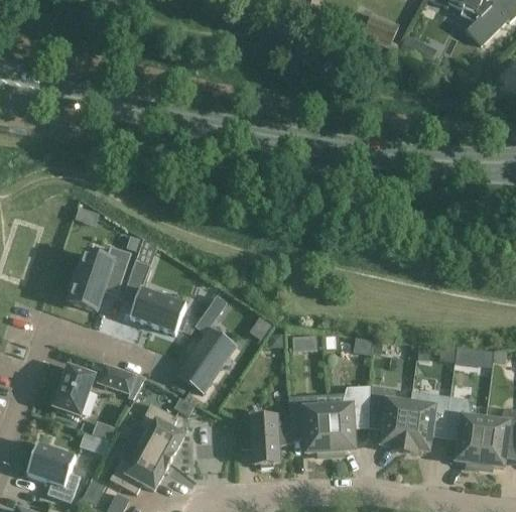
[(285,0),(283,9),(317,18),(321,0),(285,0)]
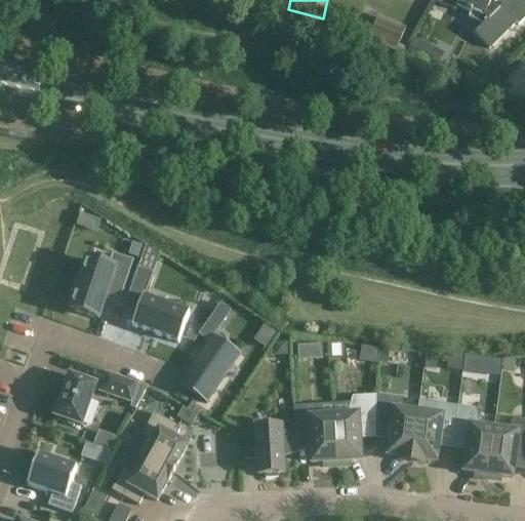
[(440,0),(455,6),(457,2),(486,15),(488,17),(474,32),(488,46),(515,21),(518,24),(524,15),(524,0),(440,0)]
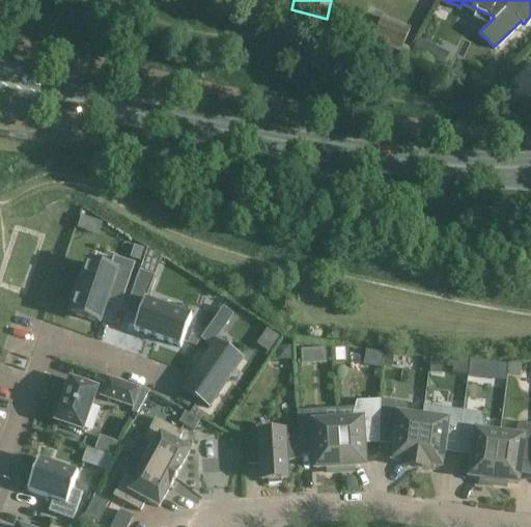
[(411,25),(383,12),(374,32),(402,45),(411,25)]
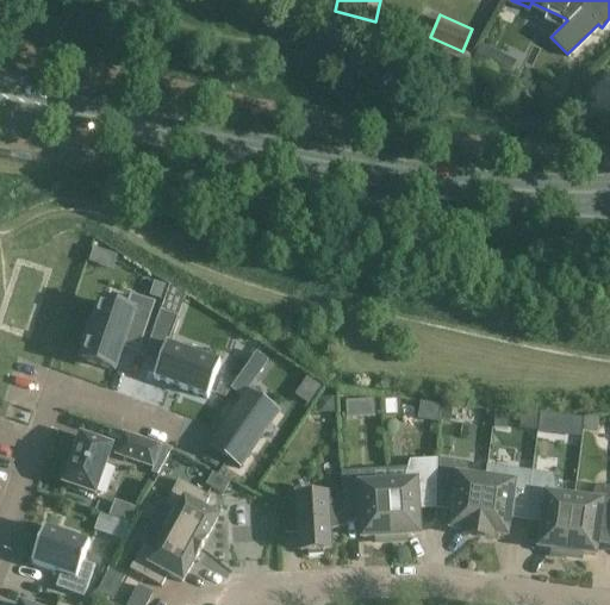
[(602,83),(598,105),(609,106),(609,86),(603,85),(602,83)]
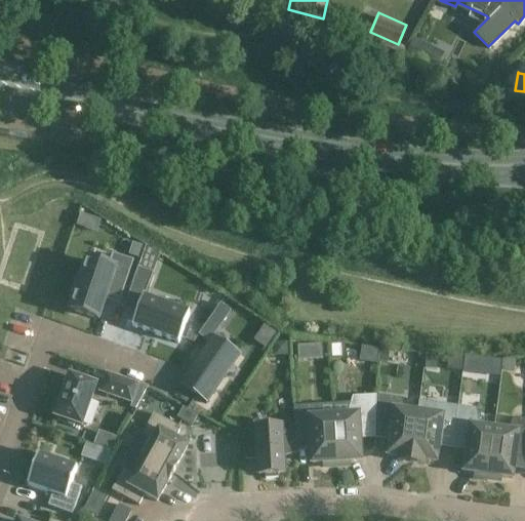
[(81,211),(77,223),(96,229),(101,217),(81,211)]
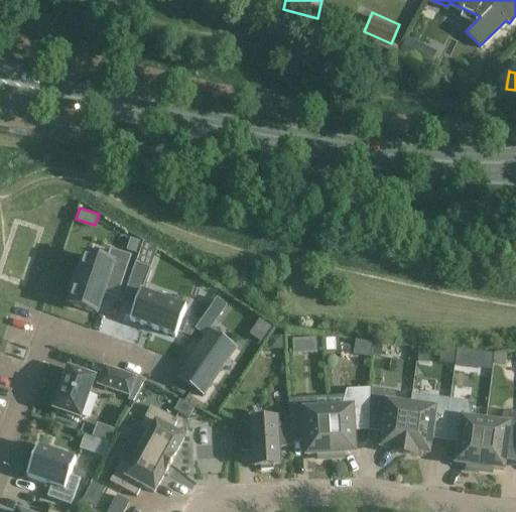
[(129,235),(125,247),(137,251),(141,240),(129,235)]
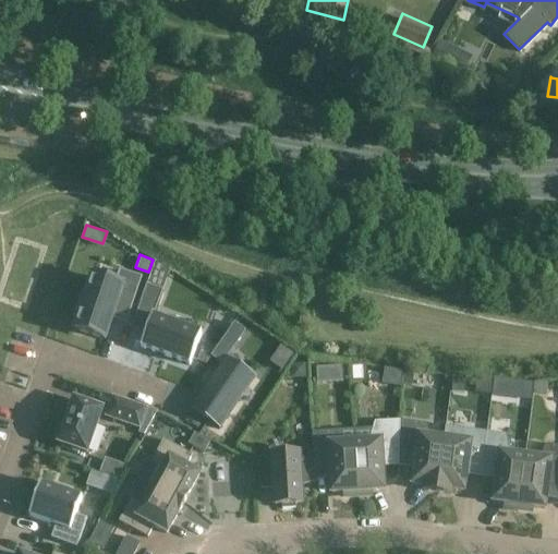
[(81,309),(74,327),(98,335),(105,337),(116,304),(131,310),(142,276),(120,268),(116,282),(93,274),(87,291),(82,290),(75,308),(81,309)]
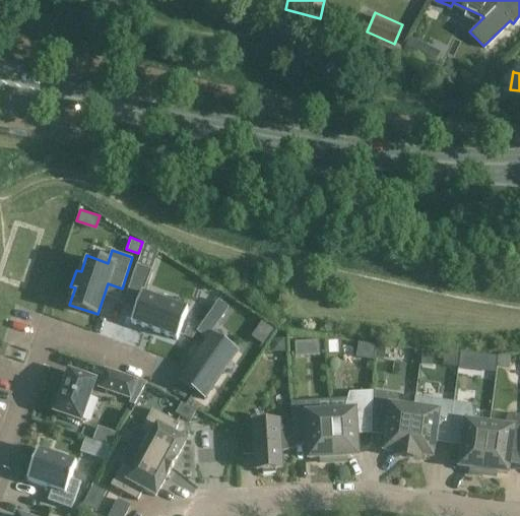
[(143,293),(151,268),(136,263),(124,299),(137,304),(131,322),(177,337),(187,308),(143,293)]
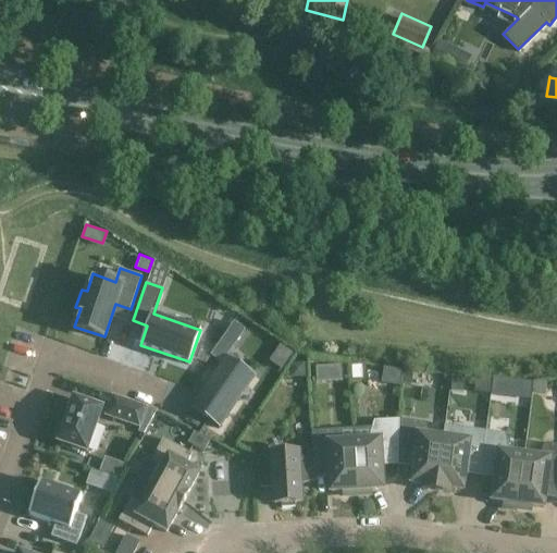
[(234,320),(210,354),(222,361),(226,355),(245,328),(234,320)]
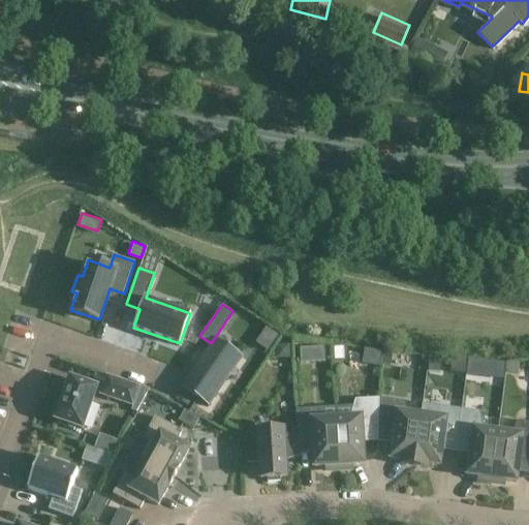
[(190,329),(187,339),(195,342),(199,336),(201,333),(199,331),(197,334),(190,329)]
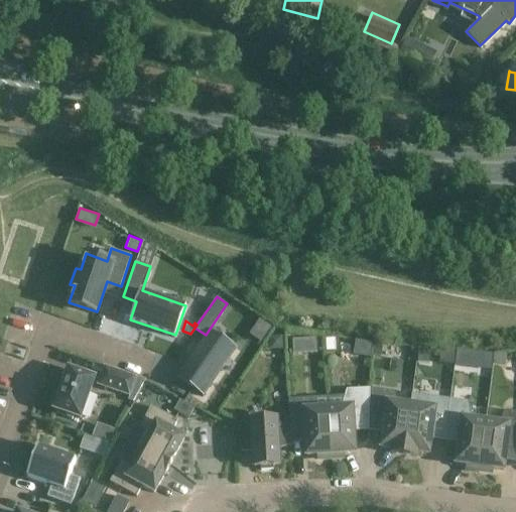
[(202,340),(176,377),(203,394),(236,346),(223,337),(215,349),(202,340)]
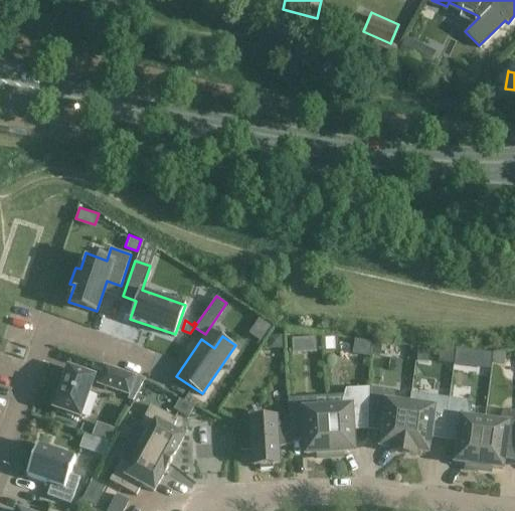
[(418,344),(416,359),(426,360),(427,345),(418,344)]
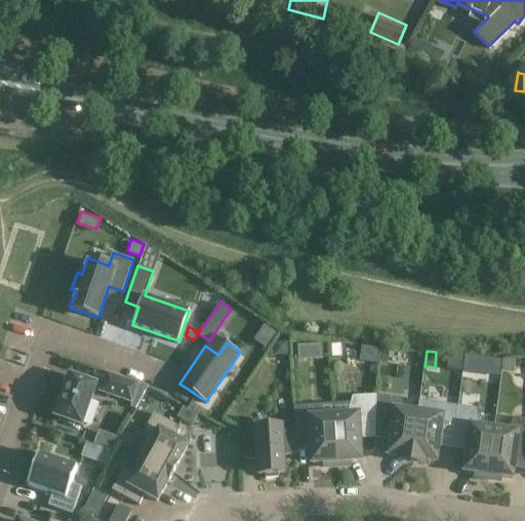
[(132,400),(138,382),(107,369),(99,389),(132,400)]
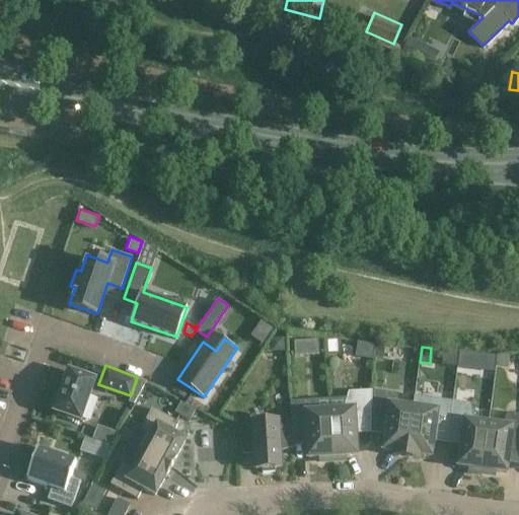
[(61,382),(64,383),(55,410),(59,411),(57,414),(73,420),(74,417),(80,419),(95,378),(69,369),(68,371),(65,370),(61,382)]
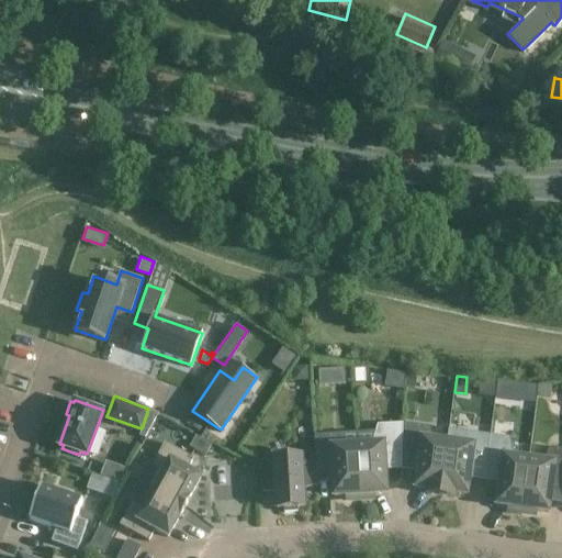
[(371,443),(357,444),(360,497),(374,497),(374,492),(386,491),(384,453),(402,453),(403,421),(378,422),(371,443)]
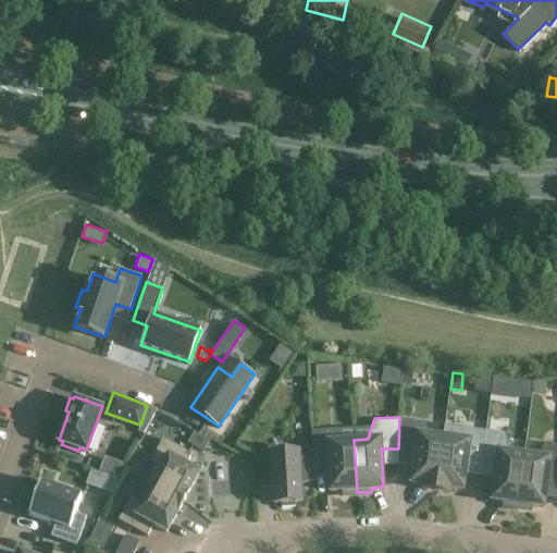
[(436,489),(443,437),(430,434),(426,420),(399,417),(398,449),(416,451),(411,481),(423,482),(423,487),(436,489)]
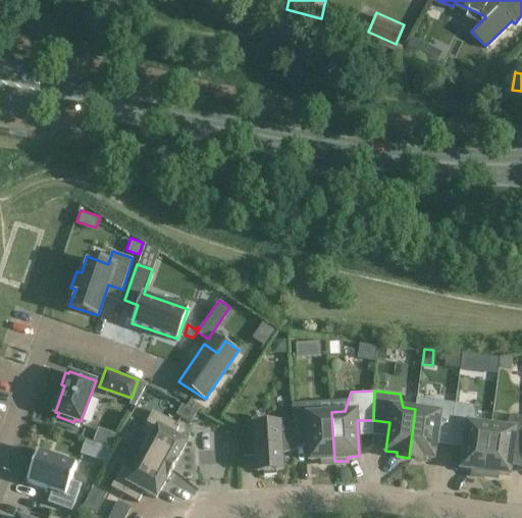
[(415,409),(409,458),(422,460),(422,456),(433,457),(437,428),(452,430),(455,402),(434,399),(417,397),(415,409)]
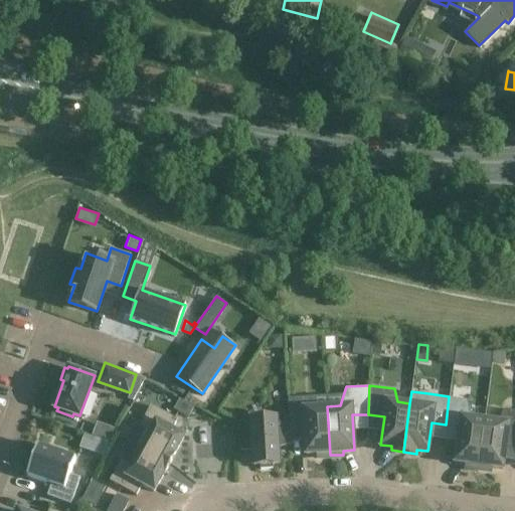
[(288,396),(290,420),(291,424),(304,423),(306,453),(317,452),(318,456),(330,455),(327,406),(314,406),(309,395),(288,396)]
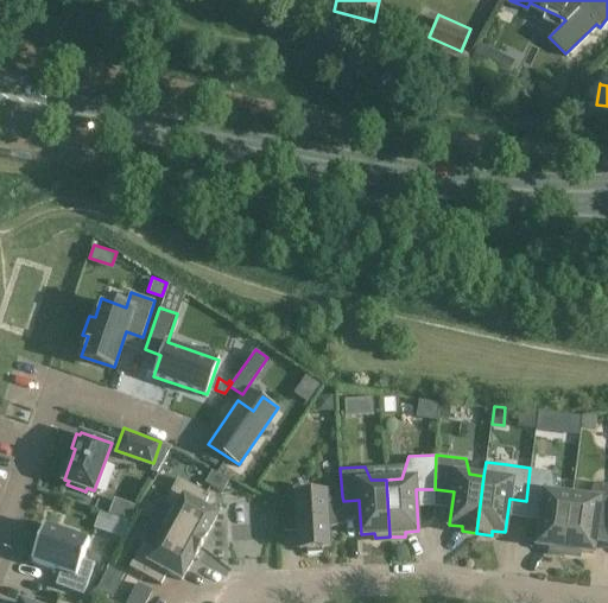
[(552,470),(530,468),(526,501),(543,503),(537,544),(550,545),(550,550),(564,552),(572,495),(557,493),(552,470)]
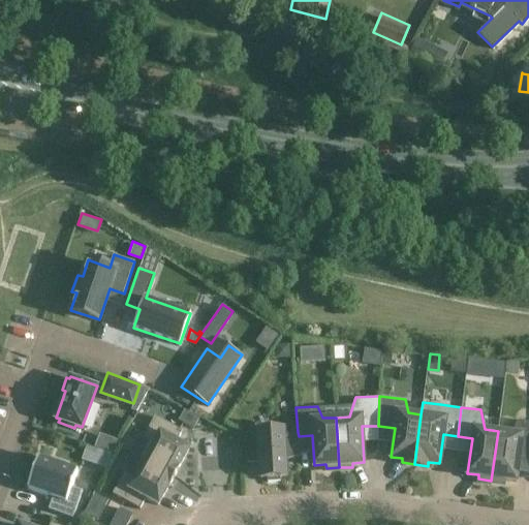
[(133,444),(129,451),(145,459),(174,475),(179,466),(189,446),(177,440),(183,429),(155,414),(144,435),(139,433),(133,444)]
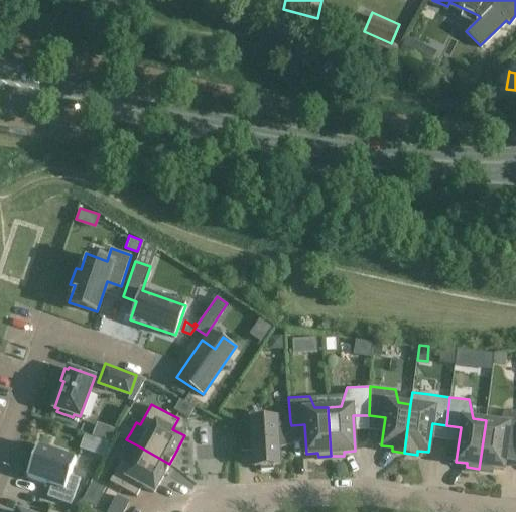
[(515,437),(515,409),(505,408),(498,421),(486,420),(479,469),(492,471),(492,467),(503,468),(507,437),(515,437)]
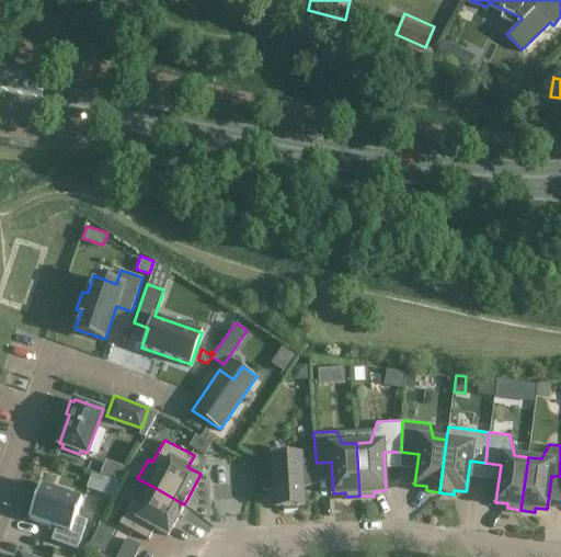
[(316,458),(300,459),(300,455),(274,456),(264,451),(260,457),(261,481),(275,480),(276,506),(283,504),(284,509),(297,509),(297,504),(304,503),(302,486),(318,480),(317,463),(316,458)]
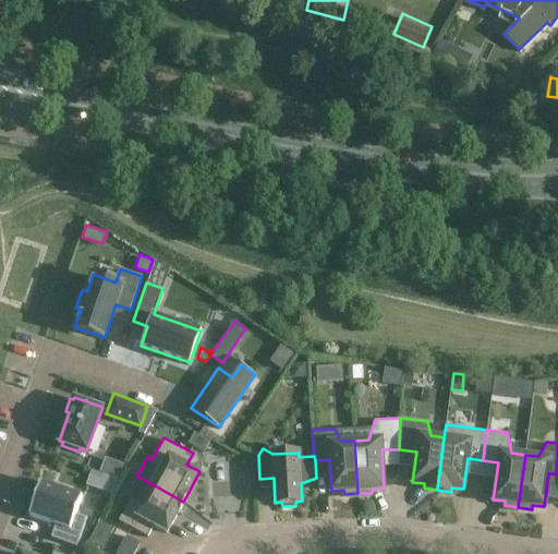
[(101,455),(99,469),(87,467),(85,484),(112,488),(116,457),(101,455)]
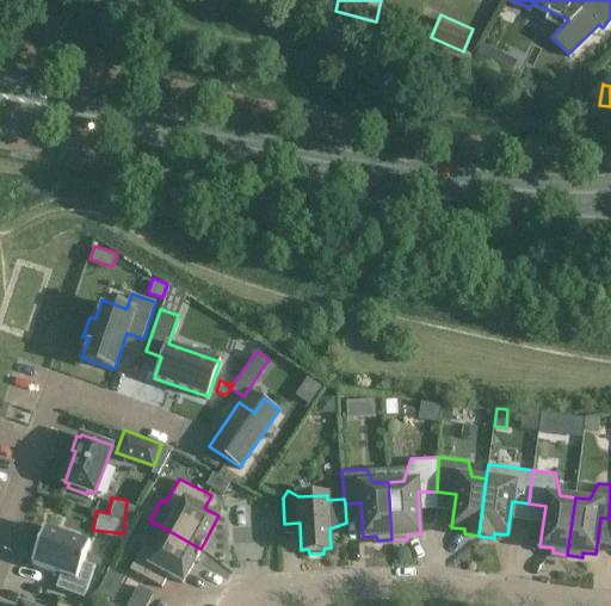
[(82,561),(90,543),(74,537),(75,533),(60,529),(59,531),(44,526),(31,562),(61,573),(56,587),(84,597),(94,564),(82,561)]
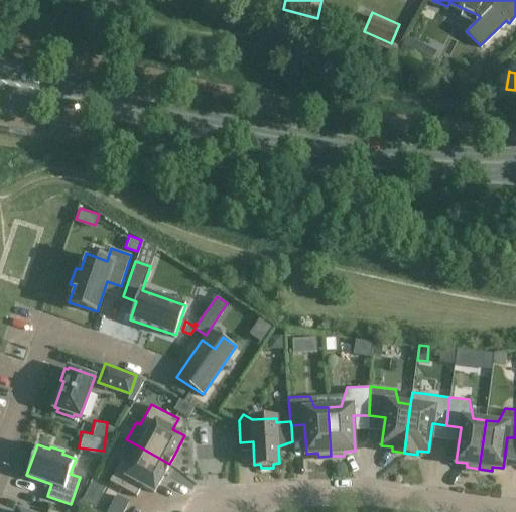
[(169,464),(141,448),(132,465),(121,459),(110,480),(136,495),(142,484),(154,491),(164,472),(165,472),(169,464)]
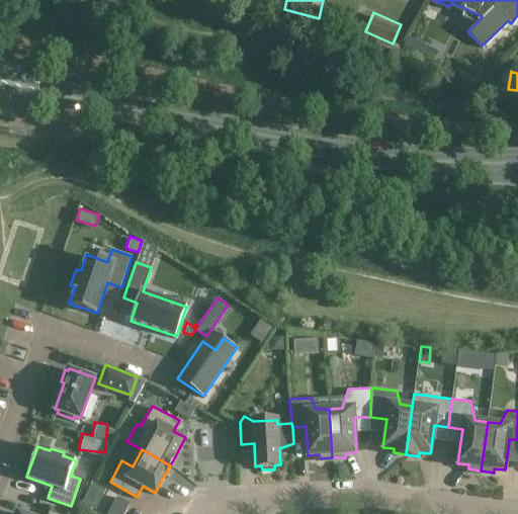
[(95,504),(101,484),(89,481),(84,501),(95,504)]
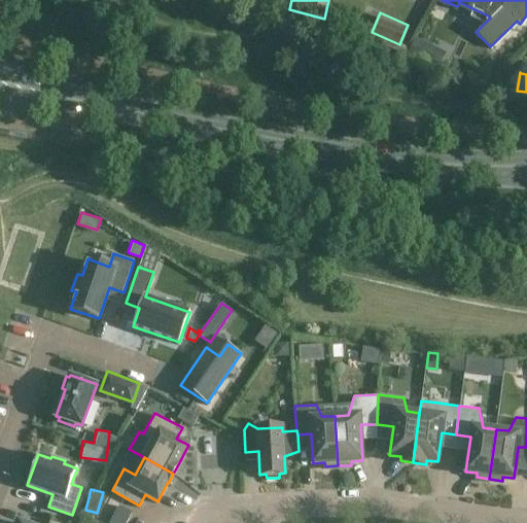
[(119,503),(109,522),(110,522),(124,522),(132,510),(119,503)]
